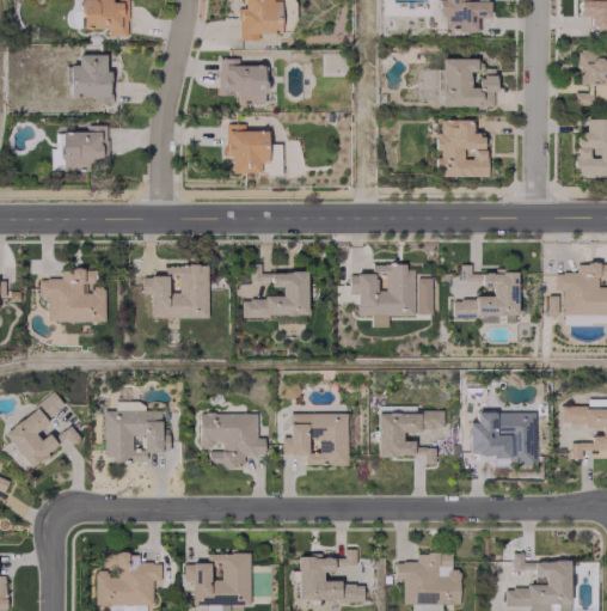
[(130,36),(130,0),(84,0),(84,28),(110,29),(110,36),(130,36)]
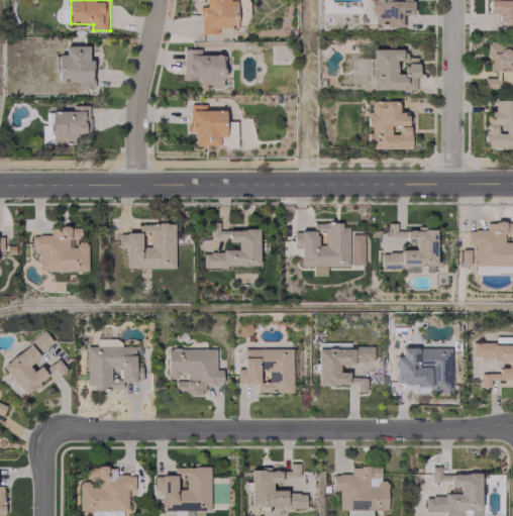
[(203,33),(220,34),(220,27),(238,27),(239,0),(232,0),(231,0),(210,0),(210,6),(204,6),(203,33)]
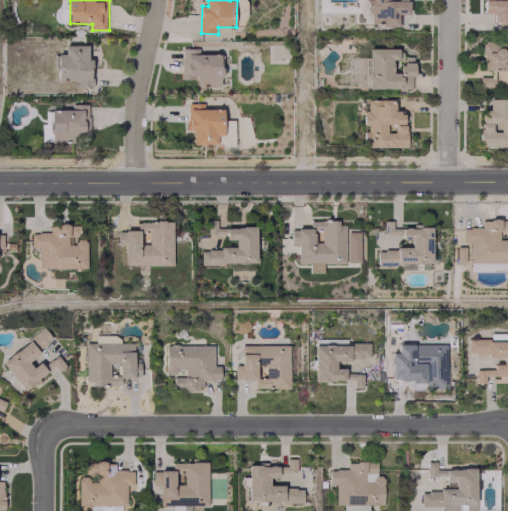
[(413,0),(369,0),(370,13),(374,13),(374,26),(400,26),(400,15),(413,15),(413,0)]
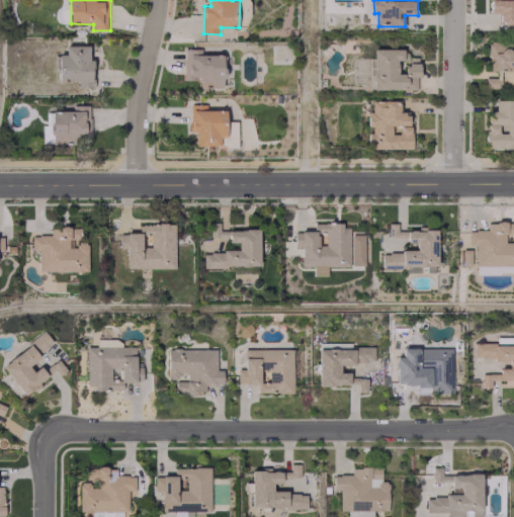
[(513,0),(491,0),(491,13),(502,13),(502,24),(513,24),(513,0)]
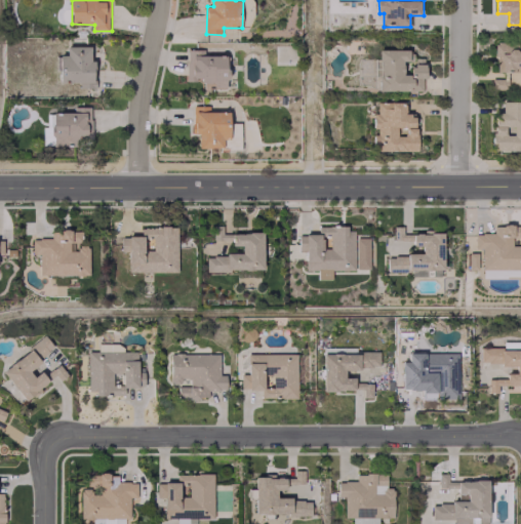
[(520,43),(498,43),(498,77),(494,77),(495,88),(513,88),(513,73),(520,73),(520,43)]
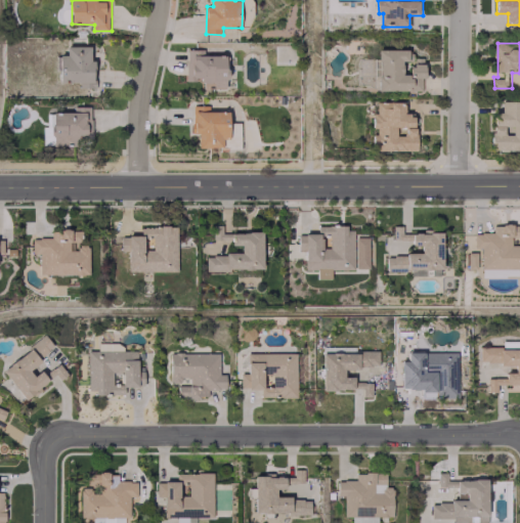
[(92,46),(69,47),(69,55),(61,55),(61,83),(81,83),(81,89),(96,88),(95,60),(92,60),(92,46)]
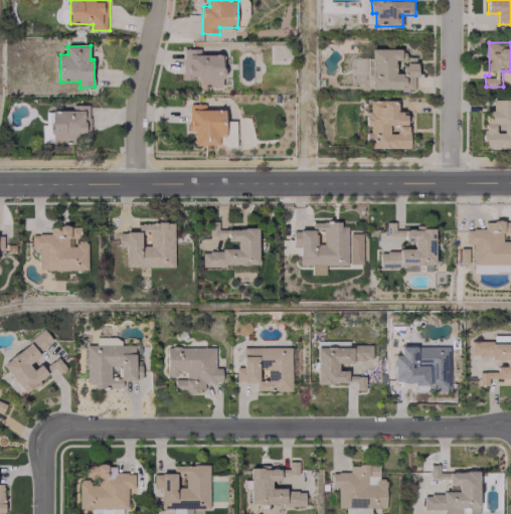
[(195,55),(195,49),(185,49),(185,79),(200,79),(200,88),(225,88),(225,54),(195,55)]
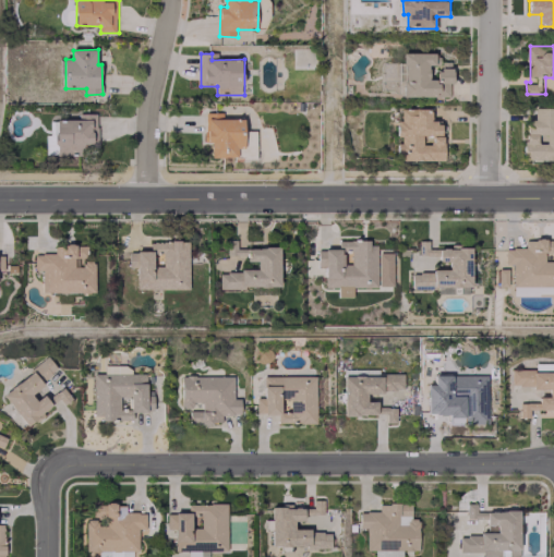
[(441,53),(406,53),(405,97),(452,97),(452,84),(455,84),(455,62),(441,62),(441,53)]
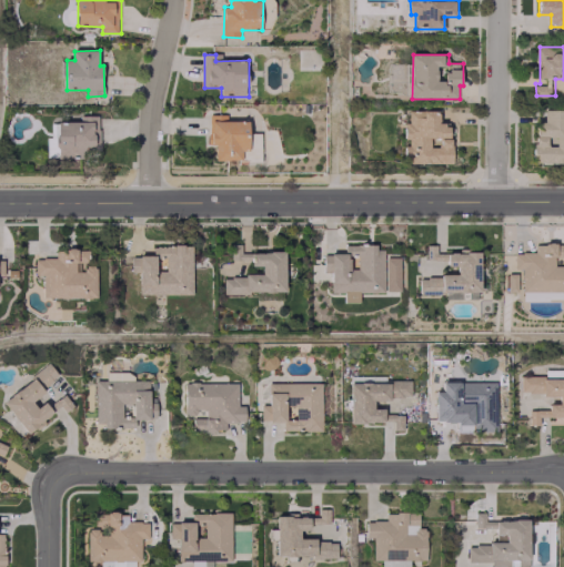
[(536,163),(563,163),(563,110),(545,110),(545,123),(536,123),(536,163)]
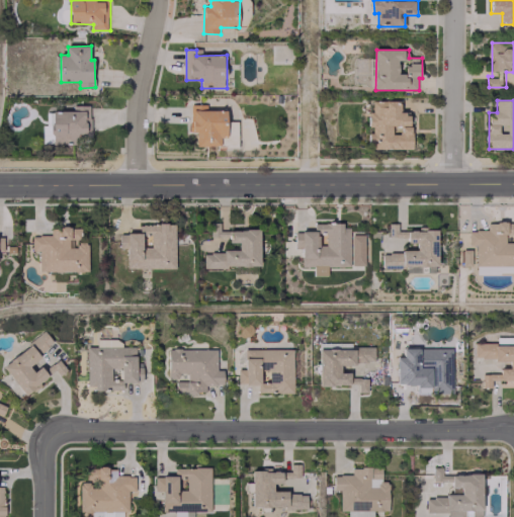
[(413,150),(413,113),(402,113),(402,101),(371,101),(371,150),(413,150)]
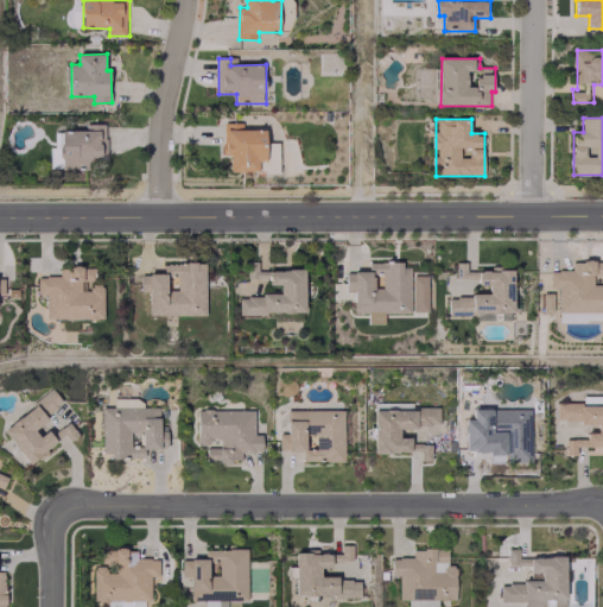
[(108,124),(82,124),(82,132),(57,132),(57,157),(63,157),(63,169),(91,169),(91,159),(108,158),(108,124)]
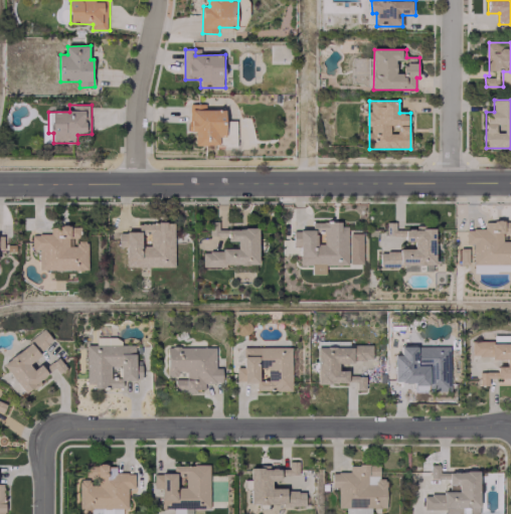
[(196,146),(220,145),(220,138),(230,137),(230,133),(238,133),(237,121),(226,121),(226,110),(207,111),(207,105),(190,105),(191,132),(195,132),(196,146)]
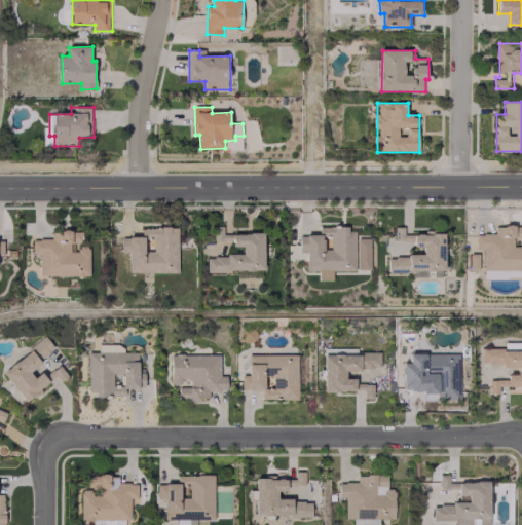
[(265,233),(225,234),(225,226),(216,227),(217,241),(234,241),(234,247),(245,247),(245,255),(208,256),(209,272),(266,271),(265,233)]
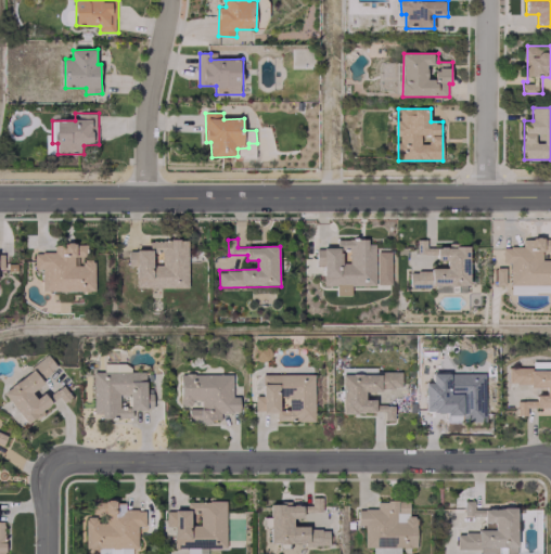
[(512,286),(550,286),(550,260),(545,260),(545,252),(550,250),(550,239),(525,240),(525,247),(504,247),(504,265),(512,265),(512,286)]
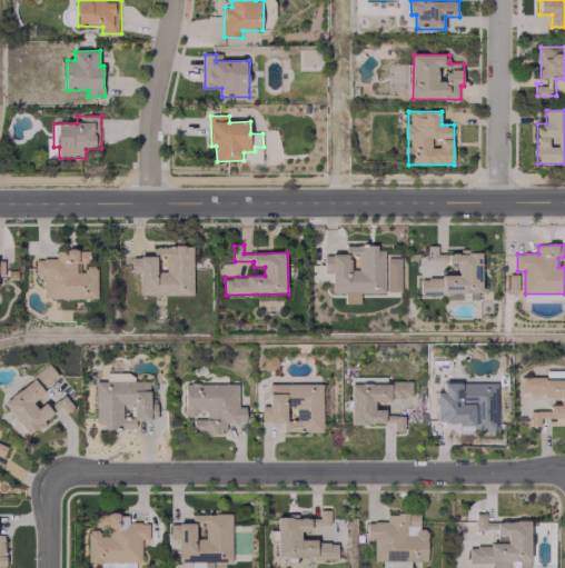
[(141,257),(141,296),(195,295),(195,246),(156,247),(156,257),(141,257)]
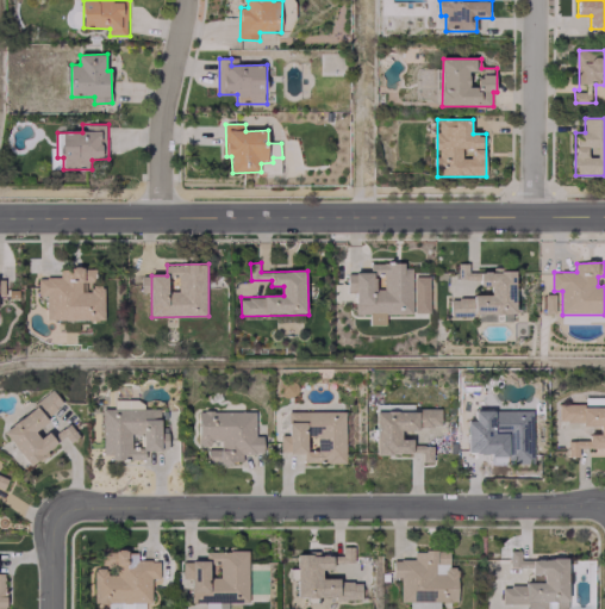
[(516,272),(471,272),(471,263),(460,263),(460,280),(482,280),(482,287),(492,287),(493,297),(453,298),(453,318),(479,317),(479,322),(517,321),(516,272)]
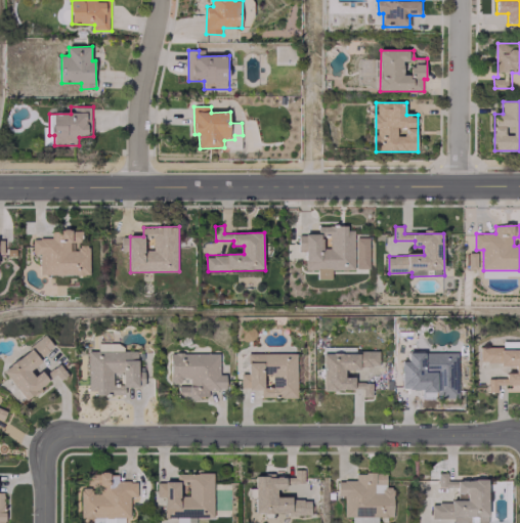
[(371,237),(356,238),(356,227),(320,227),(320,234),(300,235),(300,252),(306,252),(307,270),(319,270),(319,279),(333,279),(333,270),(357,270),(357,269),(372,269),(371,237)]
